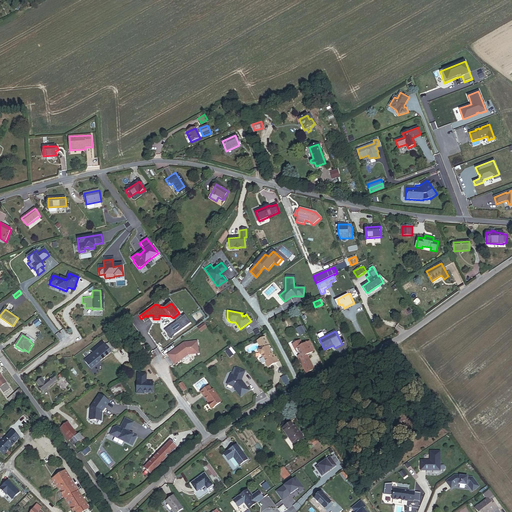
[(261,349),(258,351),(260,356),(262,355),(266,363),(268,367),(278,361),(276,357),(274,358),(268,347),(270,346),(265,337),(258,340),(262,348),(261,349)]
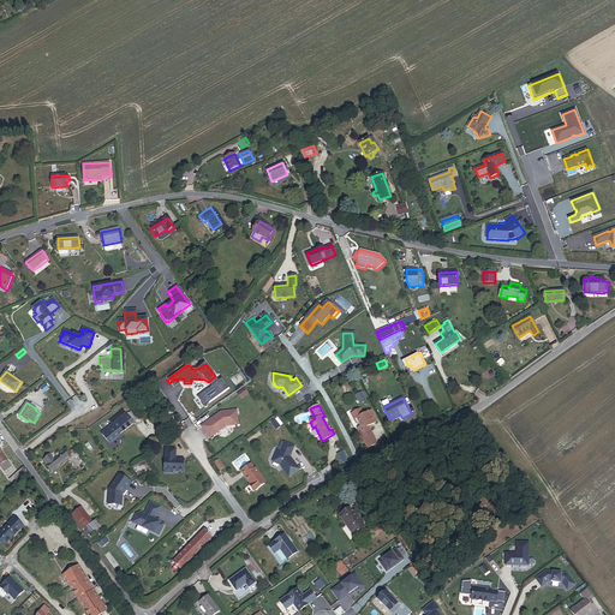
[(101,434),(109,443),(142,417),(135,408),(129,413),(125,408),(109,422),(112,425),(101,434)]
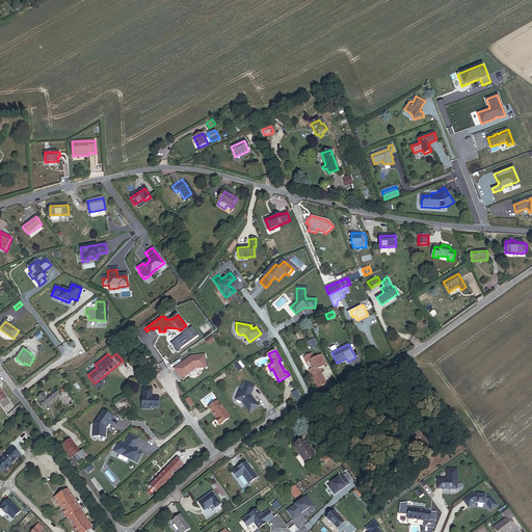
[(326,365),(321,355),(315,358),(312,353),(303,357),(309,366),(311,367),(312,367),(313,369),(310,370),(318,388),(326,383),(319,369),(326,365)]
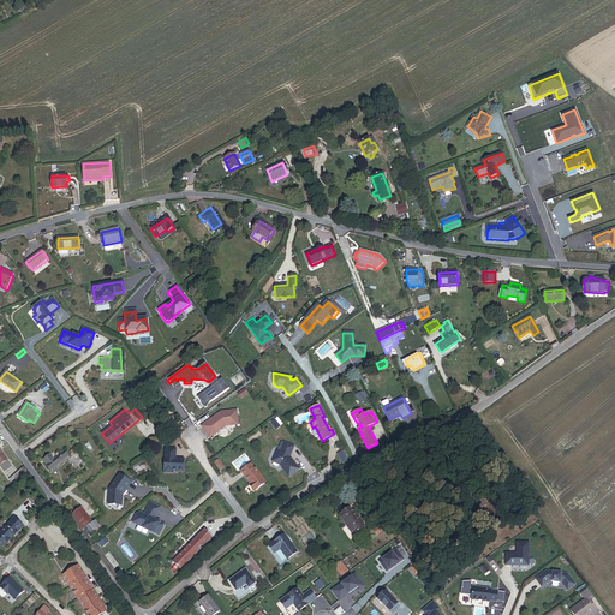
[(238,424),(237,410),(220,412),(201,425),(209,437),(226,425),(238,424)]
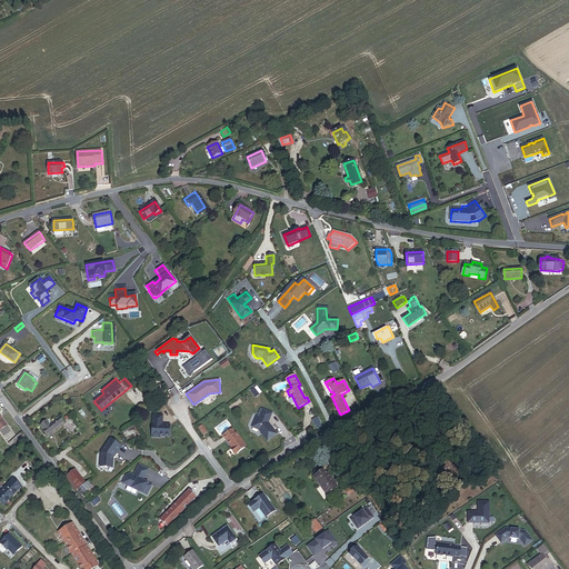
[(259,395),(255,388),(250,391),(256,398),(259,395)]
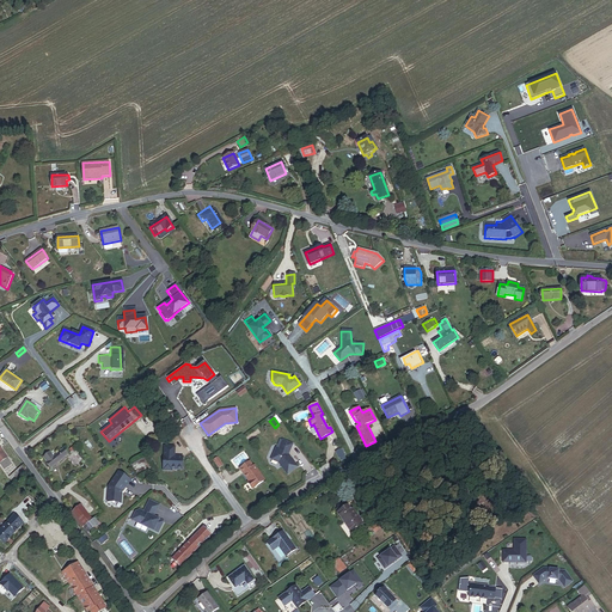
[(298,466),(288,454),(293,445),(283,440),(279,448),(276,447),(271,459),(279,463),(287,475),(298,466)]
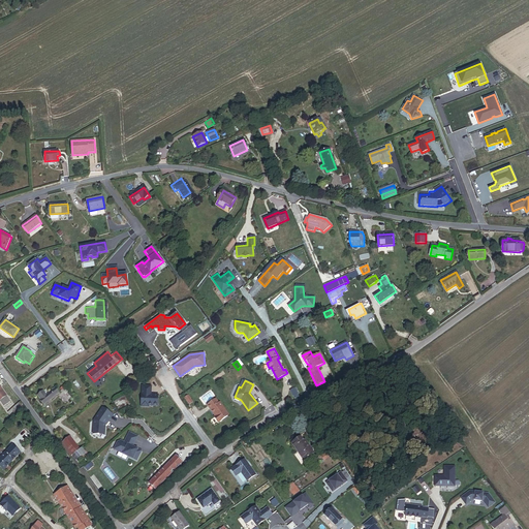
[(148,407),(148,406),(156,406),(157,395),(149,395),(150,386),(141,386),(139,407),(148,407)]
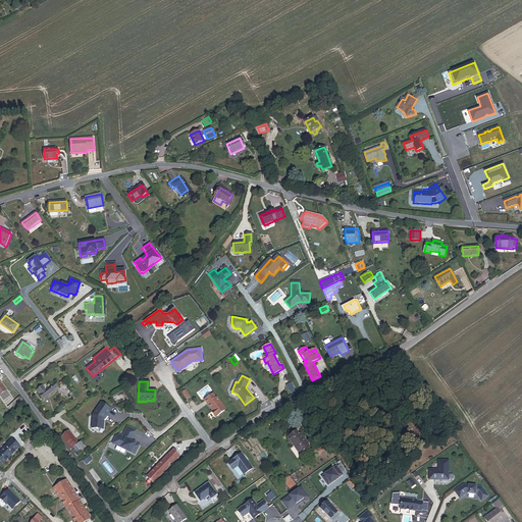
[(0,396),(3,401),(10,397),(1,382),(0,382),(0,396)]
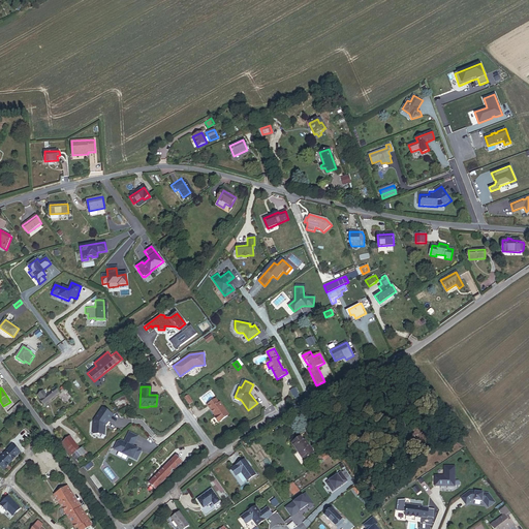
[(39,401),(41,403),(57,391),(56,389),(47,396),(43,392),(38,396),(41,400),(39,401)]
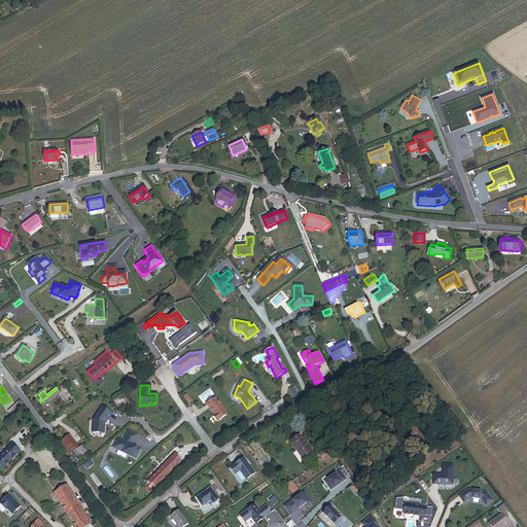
[(41,401),(43,405),(59,392),(57,389),(41,401)]
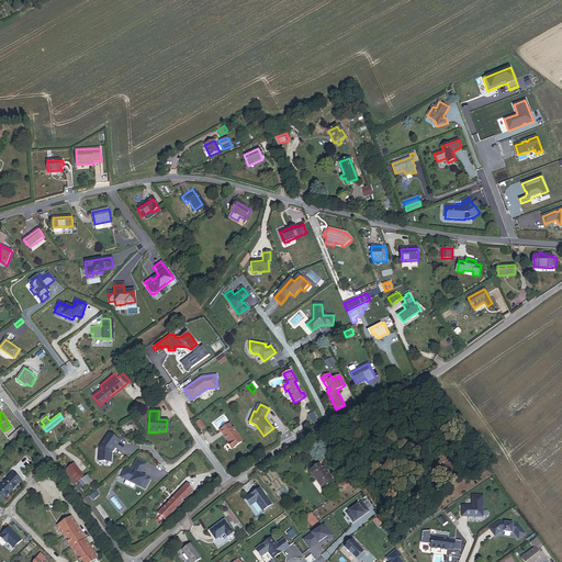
[(243,441),(234,428),(233,428),(229,423),(220,430),(228,442),(227,442),(233,449),(243,441)]
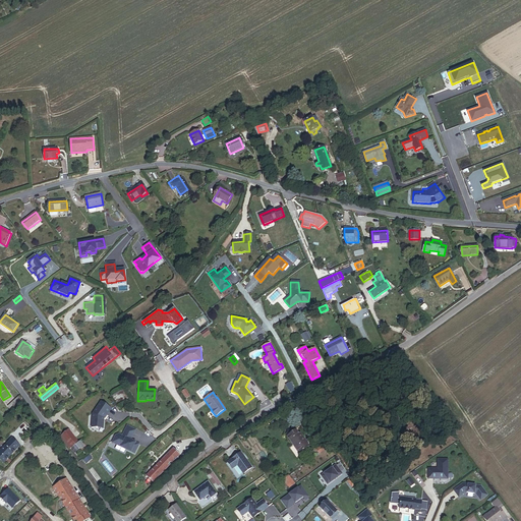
[(8,407),(11,411),(23,401),(19,397),(8,407)]
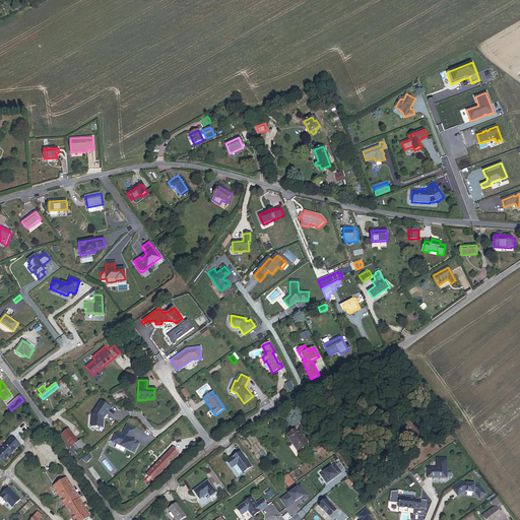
[(101,401),(91,413),(91,428),(98,428),(98,426),(103,426),(103,418),(103,417),(106,414),(111,408),(101,401)]
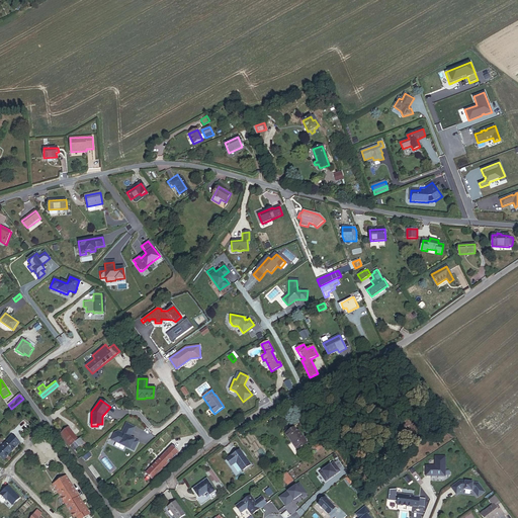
[(114,433),(111,440),(134,450),(138,441),(132,438),(132,439),(130,438),(135,427),(125,423),(120,433),(117,432),(114,433)]
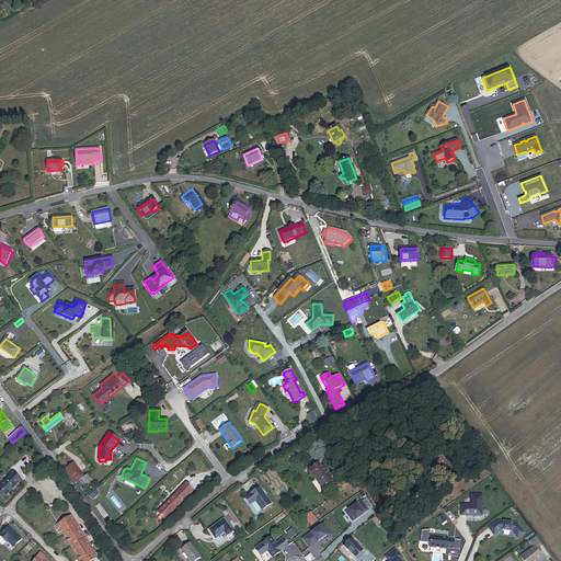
[(75,484),(84,477),(75,462),(64,471),(75,484)]
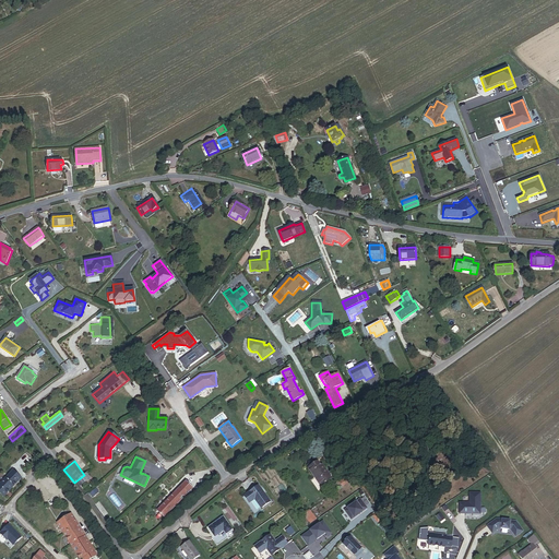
[(326,489),(334,483),(332,479),(322,466),(321,467),(318,463),(309,470),(321,487),(322,486),(323,488),(326,489)]
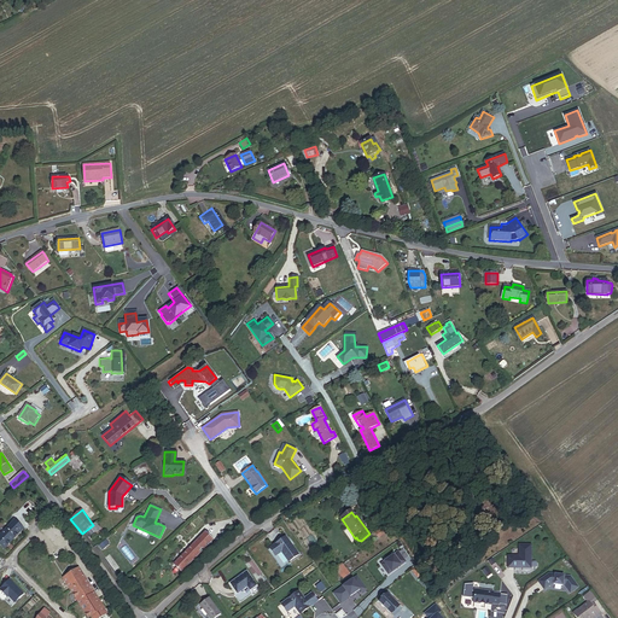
[(0,546),(4,549),(23,530),(15,522),(0,536),(0,546)]
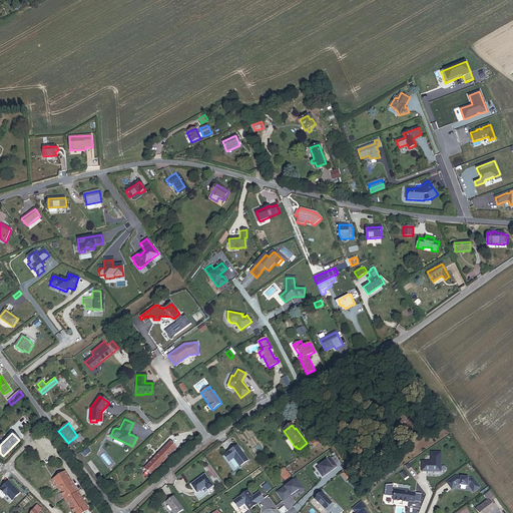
[(151,476),(181,445),(175,438),(144,469),(151,476)]
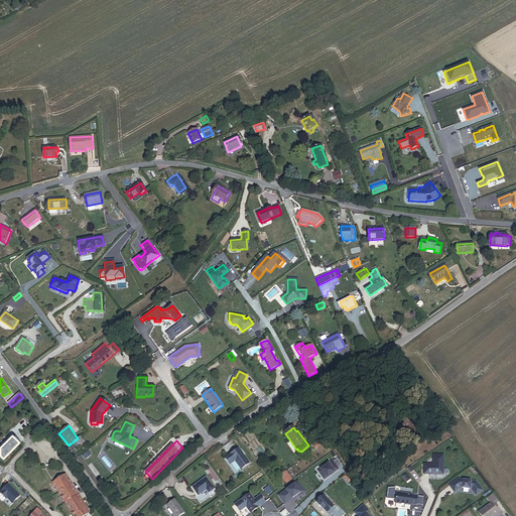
[(250,464),(239,448),(226,458),(231,465),(235,462),(241,470),(250,464)]
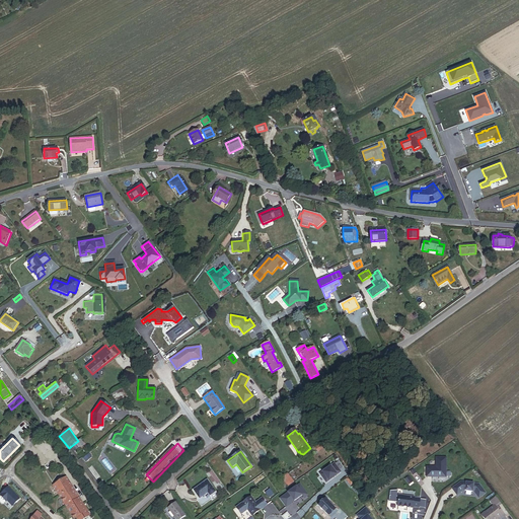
[(435,466),(426,466),(426,476),(445,477),(446,458),(436,457),(435,466)]
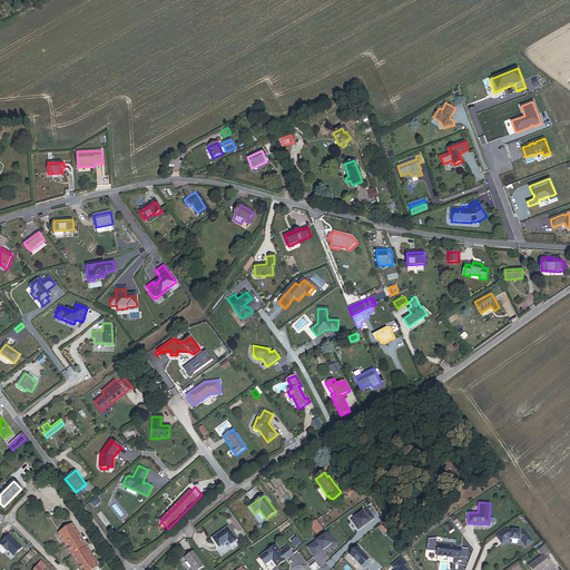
[(367,510),(352,521),(359,530),(374,519),(367,510)]
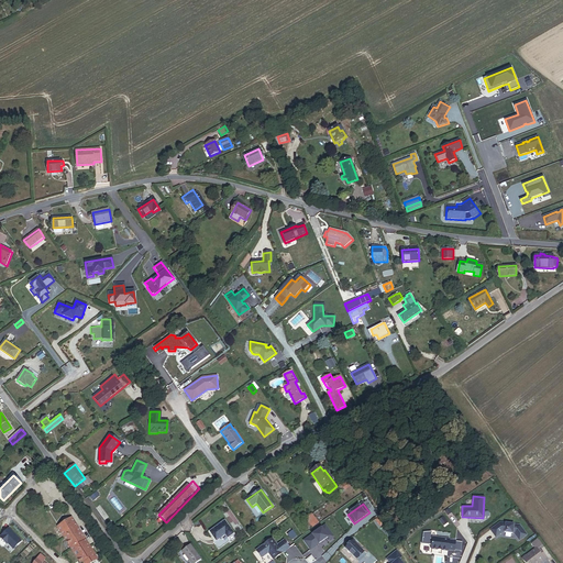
[(312,528),(319,523),(312,515),(306,519),(312,528)]
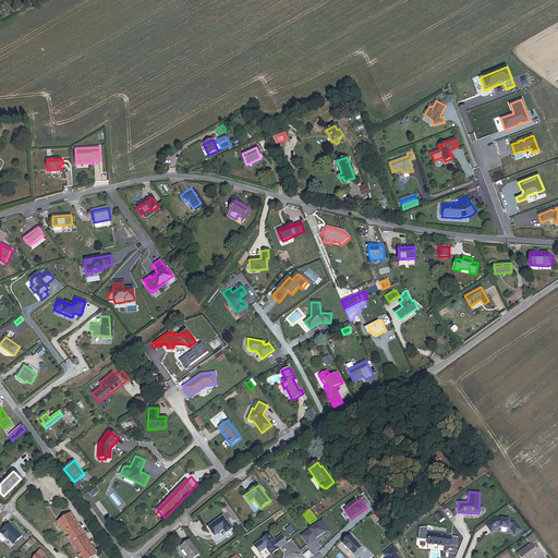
[(82,557),(92,557),(97,555),(71,513),(58,522),(80,557),(82,557)]
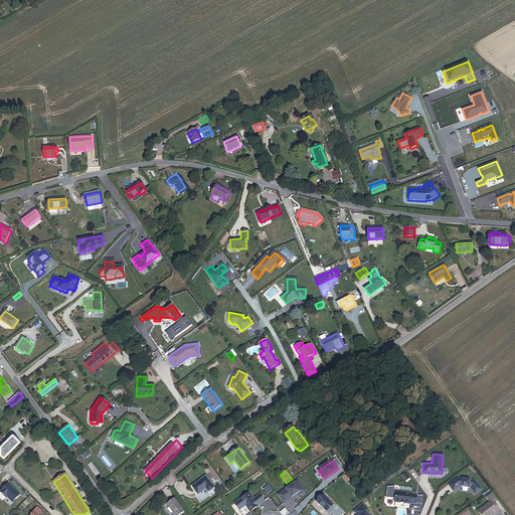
[(208,492),(213,488),(206,477),(192,487),(198,495),(206,490),(208,492)]
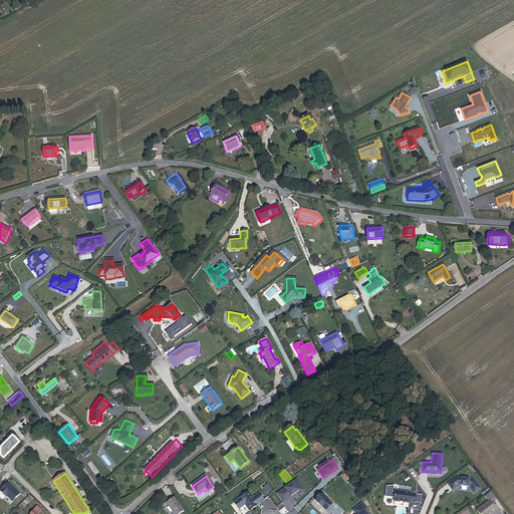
[(481,489),(474,480),(456,478),(448,485),(452,491),(459,487),(469,488),(474,494),(481,489)]
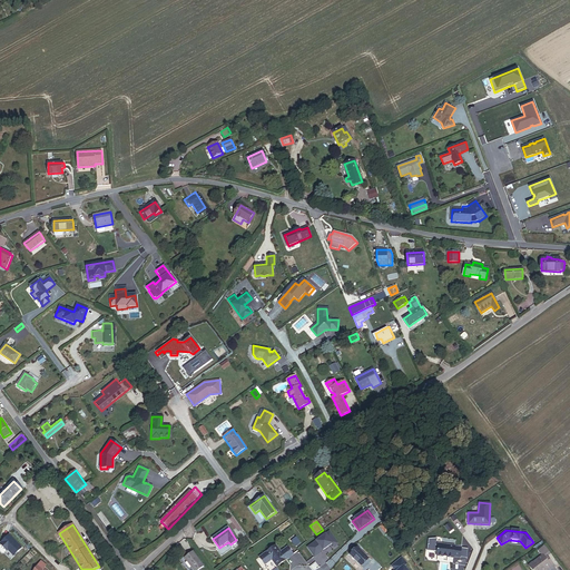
[(314,557),(332,543),(334,547),(338,543),(330,532),(308,548),(314,557)]
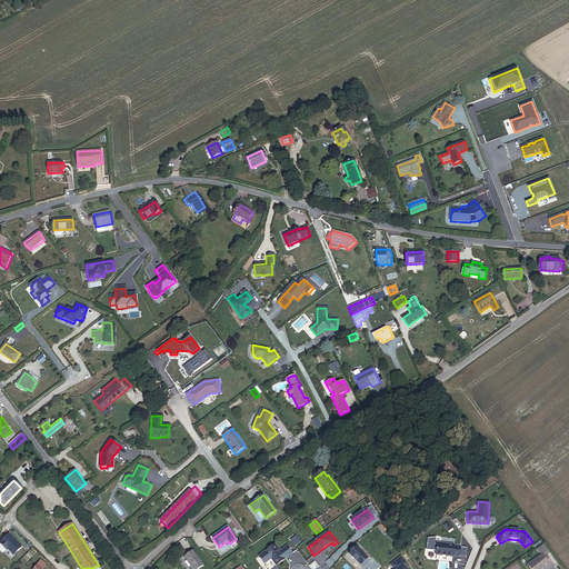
[(13,555),(21,547),(9,535),(0,543),(7,550),(8,549),(13,555)]
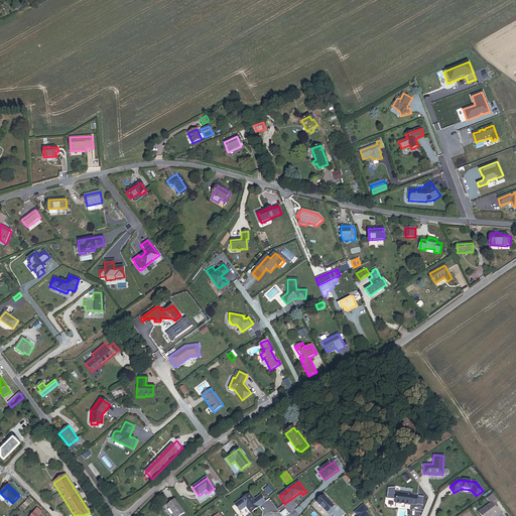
[(412,495),(397,492),(395,503),(410,505),(410,504),(416,505),(417,496),(412,495)]
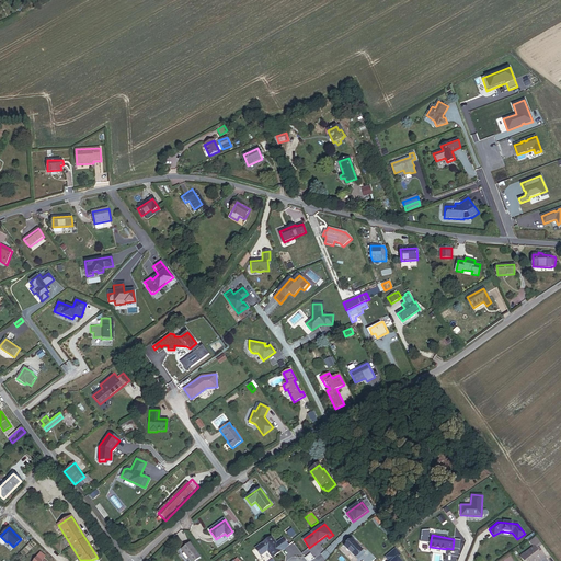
[(283,538),(276,544),(272,537),(255,549),(261,556),(267,551),(273,558),(289,546),(283,538)]
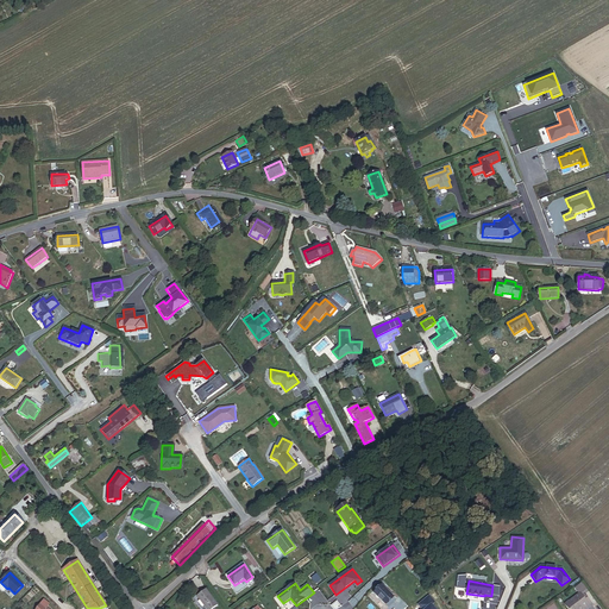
[(591,604),(584,594),(586,592),(581,584),(575,589),(578,594),(564,604),(566,608),(582,608),(585,607),(586,608),(591,604)]
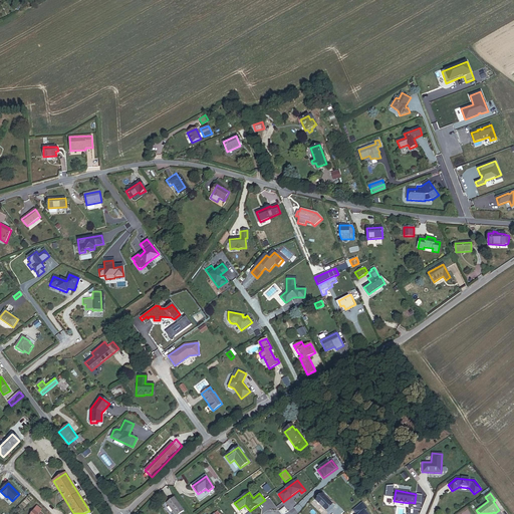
[(329,507),(332,504),(322,495),(315,502),(325,511),(329,507)]
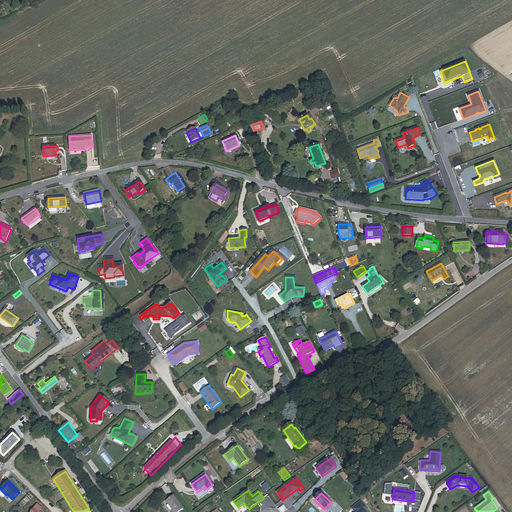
[(172,511),(179,511),(183,510),(173,496),(165,502),(172,511)]
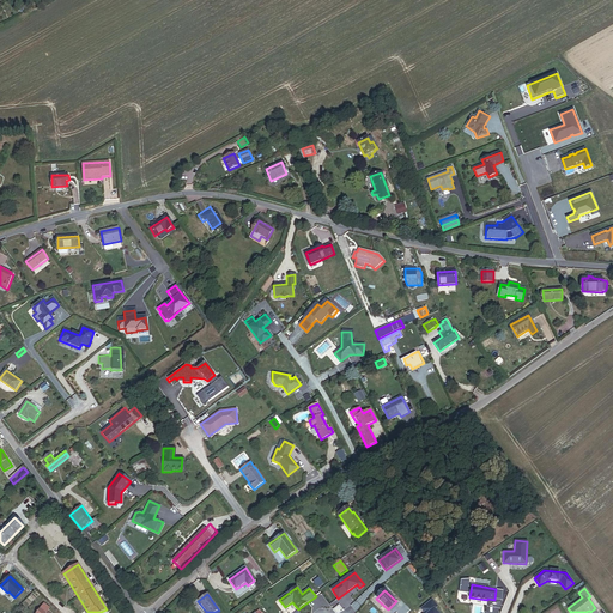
[(437,607),(432,600),(422,610),(424,612),(437,612),(435,610),(437,607)]
